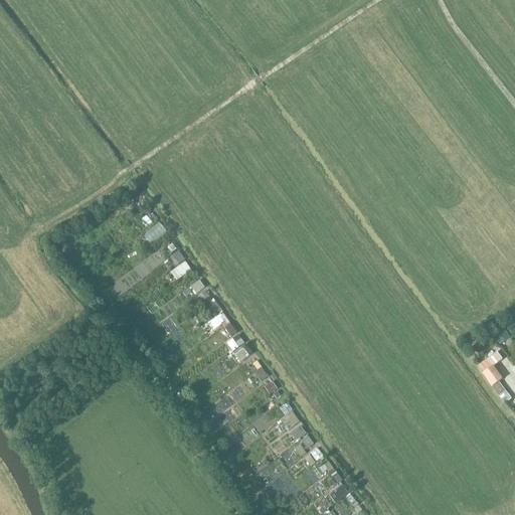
[(144,234),(151,243),(167,231),(160,222),(144,234)]
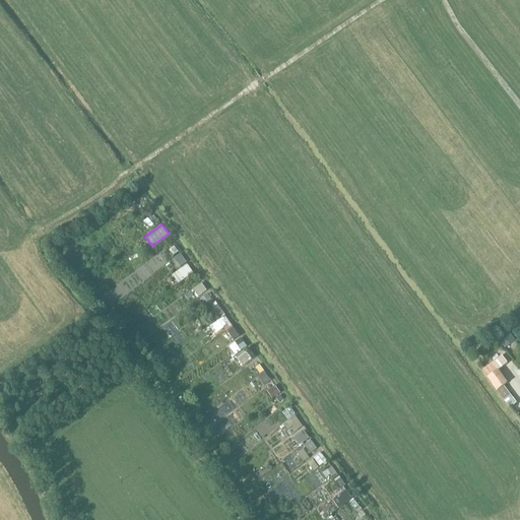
[(172,259),(179,268),(187,262),(181,253),(172,259)]
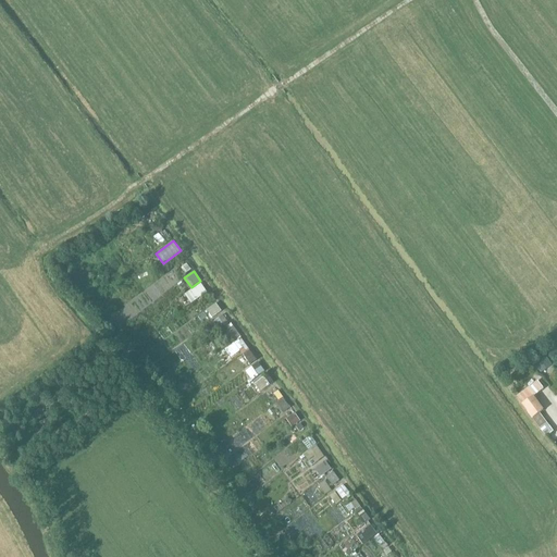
[(192,302),(208,293),(201,282),(185,293),(192,302)]
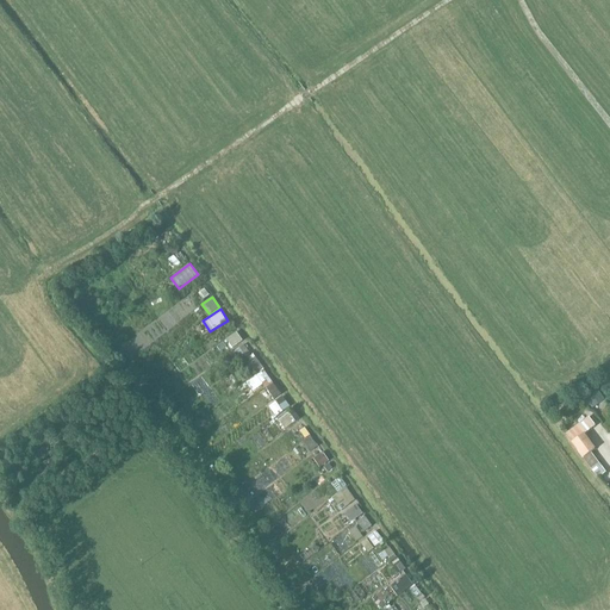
[(226,337),(231,347),(243,342),(240,331),(226,337)]
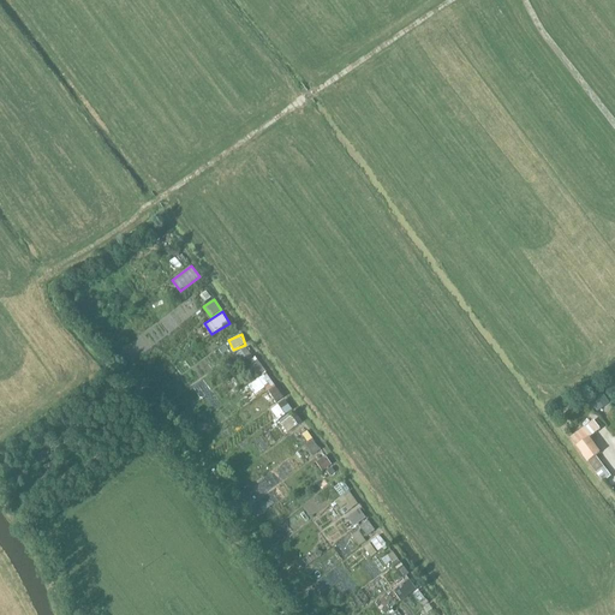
[(246,366),(248,365),(258,378),(267,371),(248,346),(237,354),(246,366)]
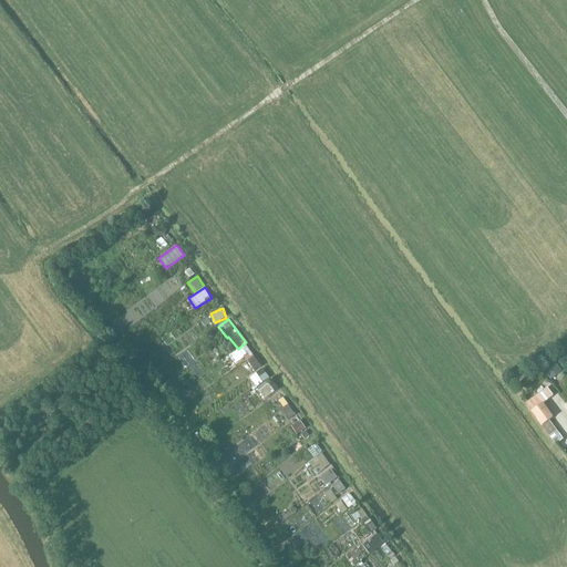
[(235,364),(246,358),(255,372),(264,367),(249,342),(229,354),(235,364)]
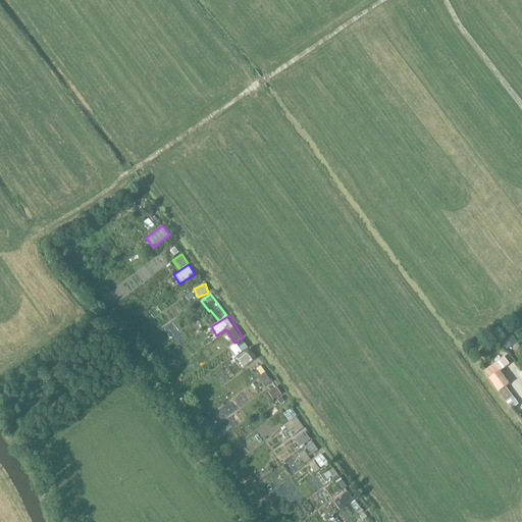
[(509,331),(497,341),(504,351),(517,342),(509,331)]
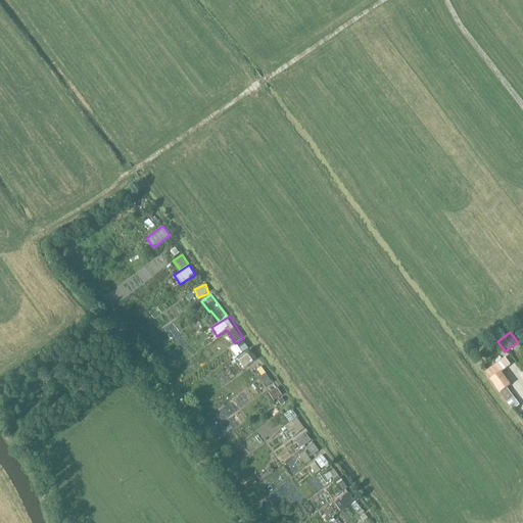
[(235,355),(248,350),(244,340),(231,345),(235,355)]
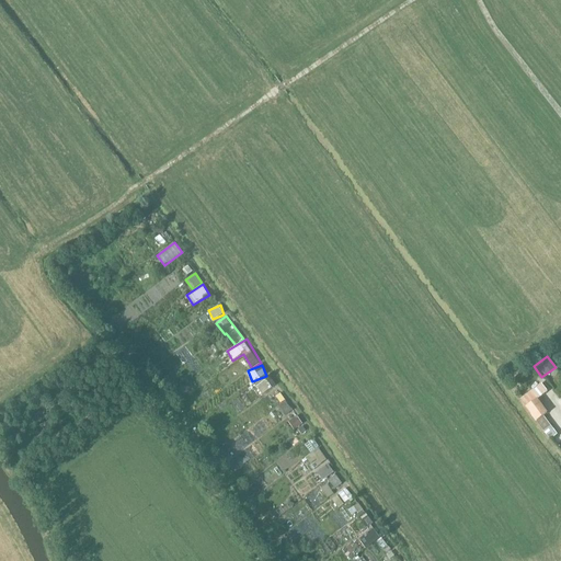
[(268,374),(261,378),(263,380),(266,378),(272,388),(276,386),(268,374)]
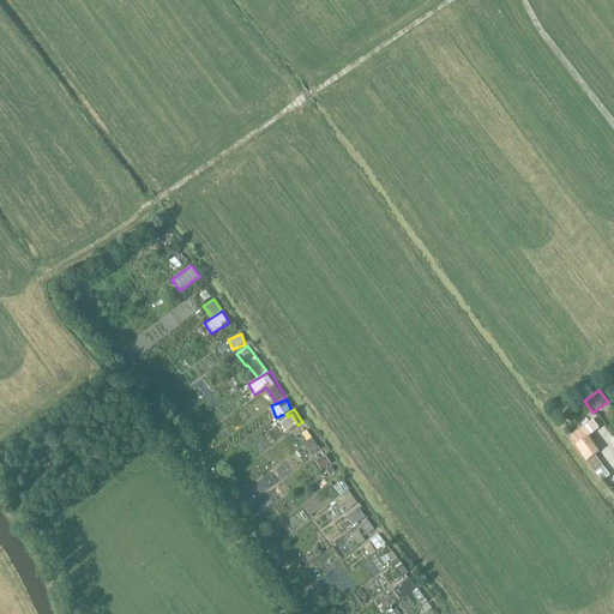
[(292,416),(280,422),(286,432),(298,426),(292,416)]
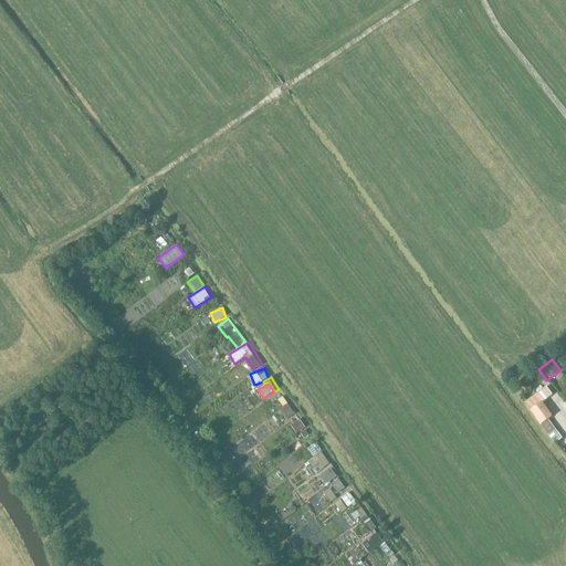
[(525,404),(555,443),(563,439),(548,420),(553,417),(543,404),(553,396),(546,387),(525,404)]
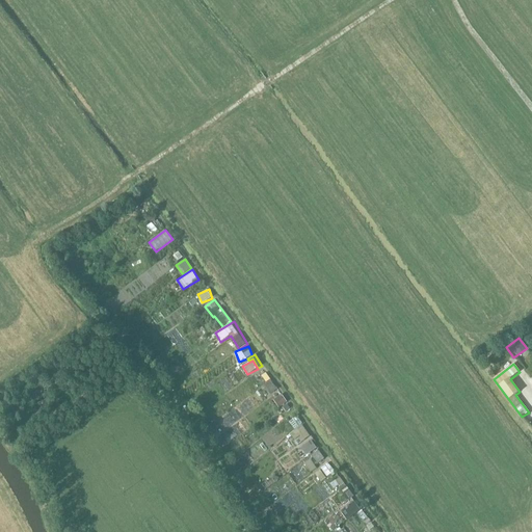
[(261,376),(271,394),(277,391),(267,373),(261,376)]
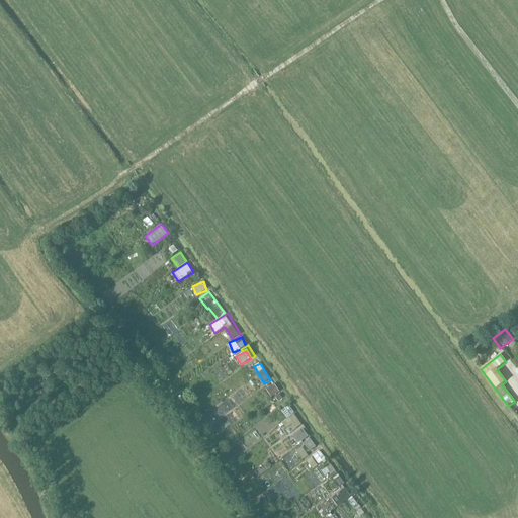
[(270,396),(279,393),(275,384),(267,387),(270,396)]
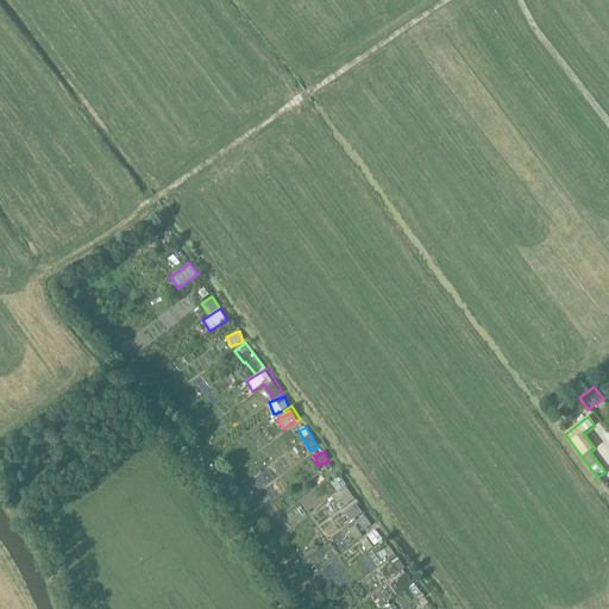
[(339,477),(332,483),(339,490),(332,496),(345,512),(359,500),(339,477)]
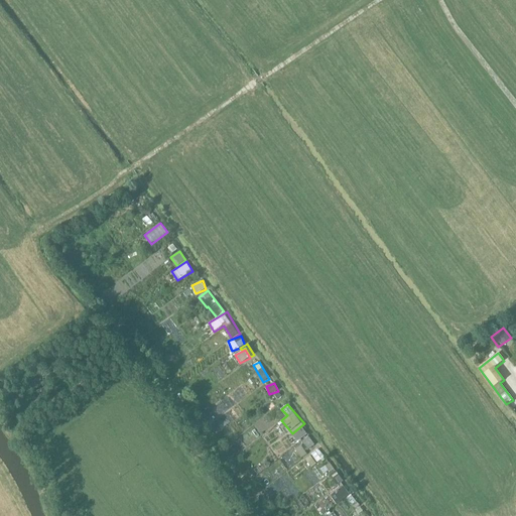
[(302,427),(292,433),(296,440),(307,434),(302,427)]
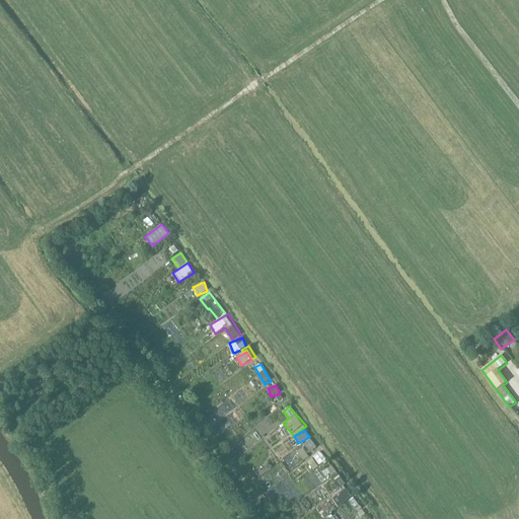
[(311,438),(304,443),(311,452),(317,447),(311,438)]
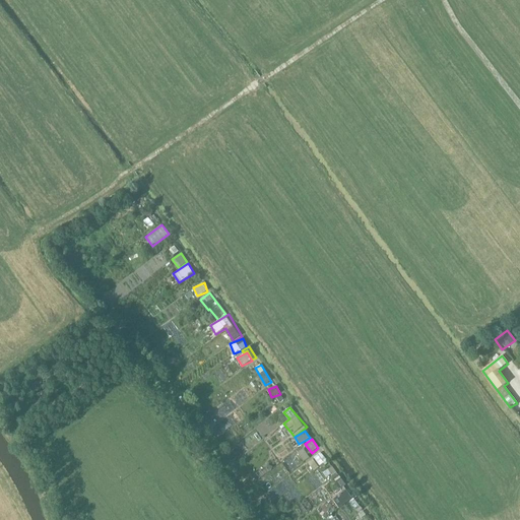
[(306,448),(299,451),(302,460),(309,458),(306,448)]
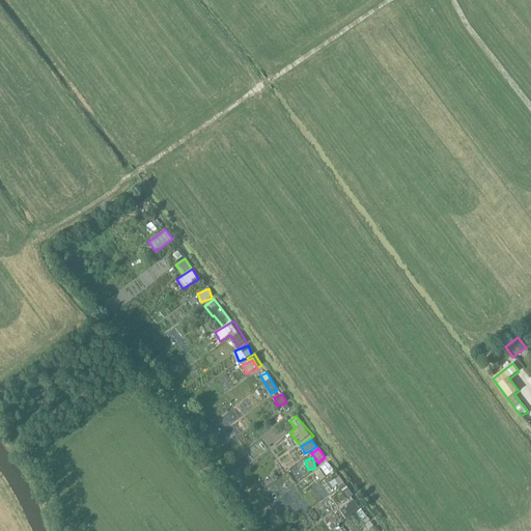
[(328,460),(319,467),(328,477),(335,471),(328,460)]
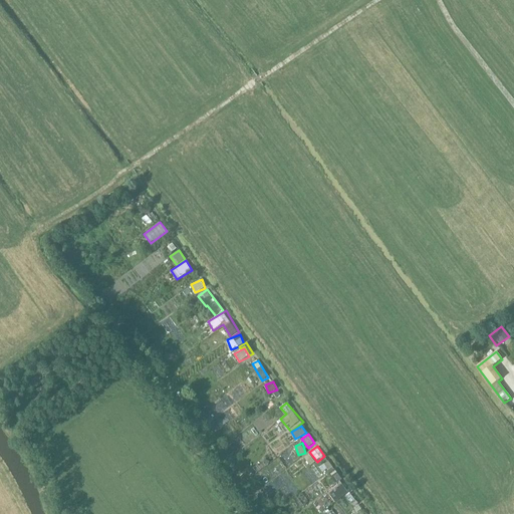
[(311,464),(315,461),(309,454),(305,457),(311,464)]
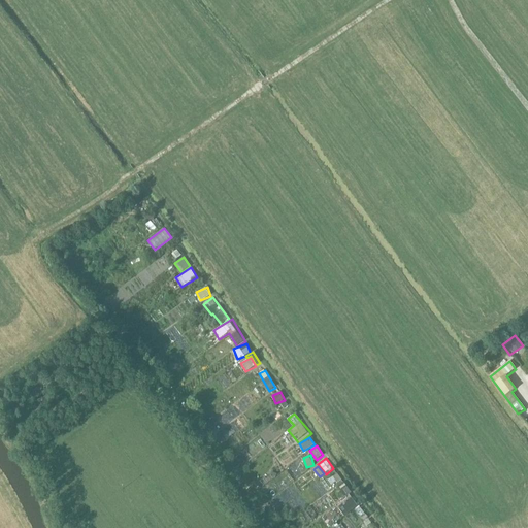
[(334,489),(338,487),(344,496),(352,492),(338,472),(328,480),(334,489)]
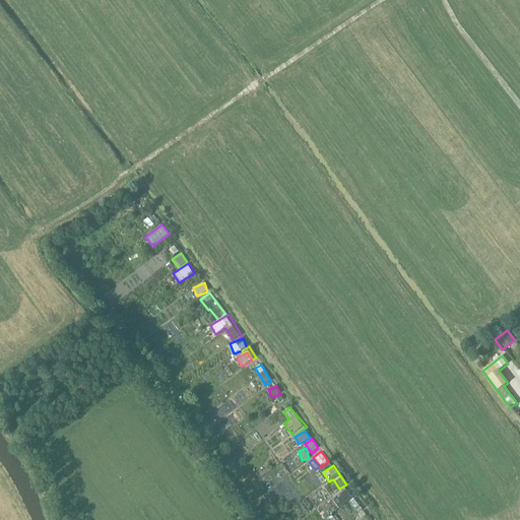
[(334,499),(339,507),(351,499),(346,492),(334,499)]
